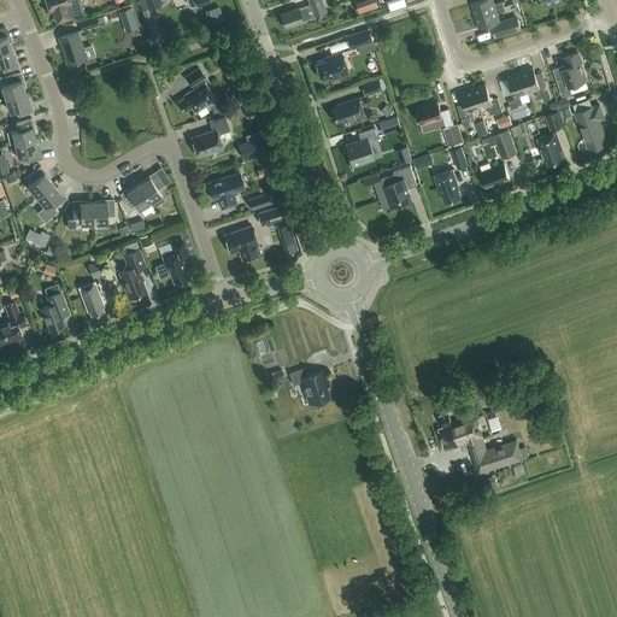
[(83,11),(80,0),(46,0),(50,9),(53,7),(57,22),(71,17),(70,16),(83,11)]
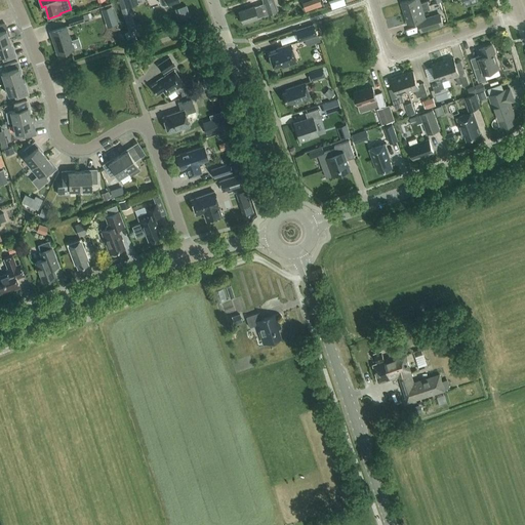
[(263,0),(264,2),(253,5),(238,10),(242,23),(258,17),(257,16),(278,9),(274,0),(263,0)]
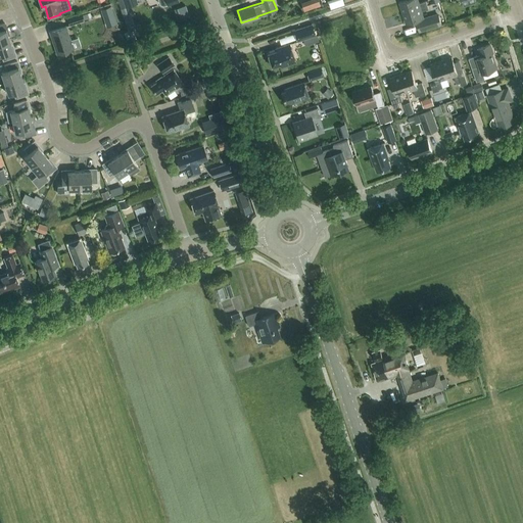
[(304,0),(299,2),(303,10),(319,4),(317,0),(304,0)]
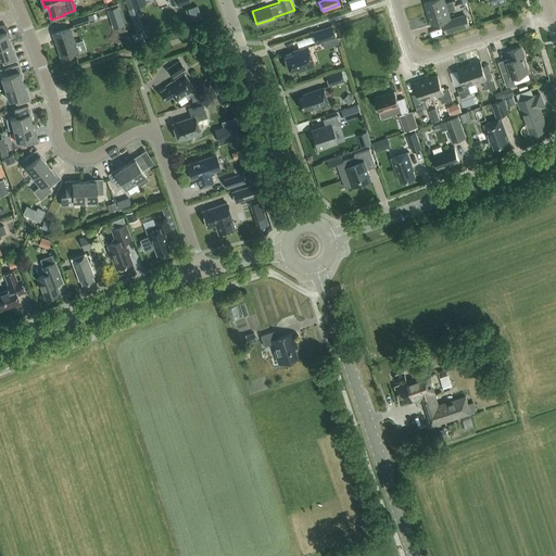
[(428,13),(454,4),(453,1),(445,3),(444,0),(429,0),(425,1),(428,13)]
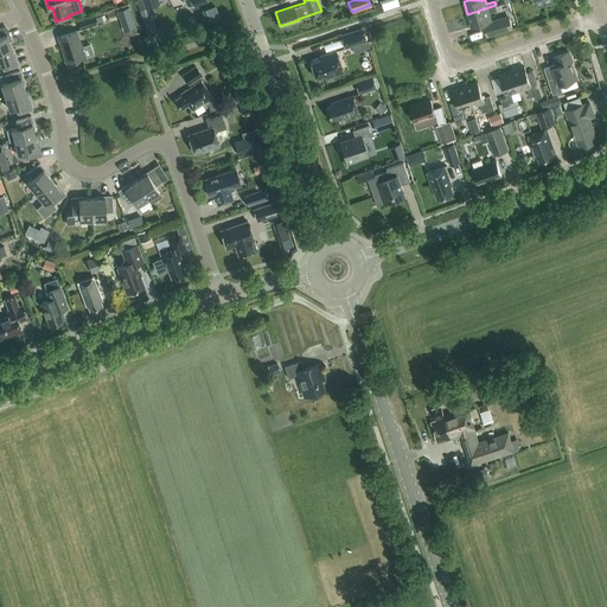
[(471,27),(484,23),(487,36),(513,27),(510,16),(492,20),(489,13),(497,10),(496,5),(467,14),(471,27)]
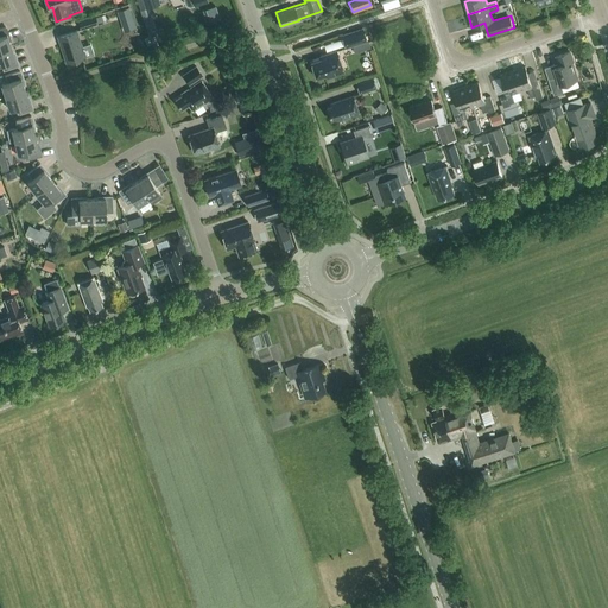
[(95,16),(77,20),(81,30),(97,24),(95,16)]
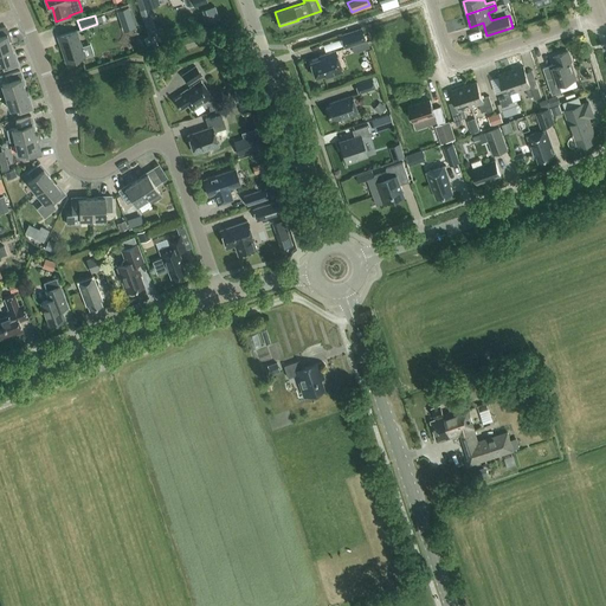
[(0,49),(11,46),(8,37),(5,26),(0,27),(0,49)]
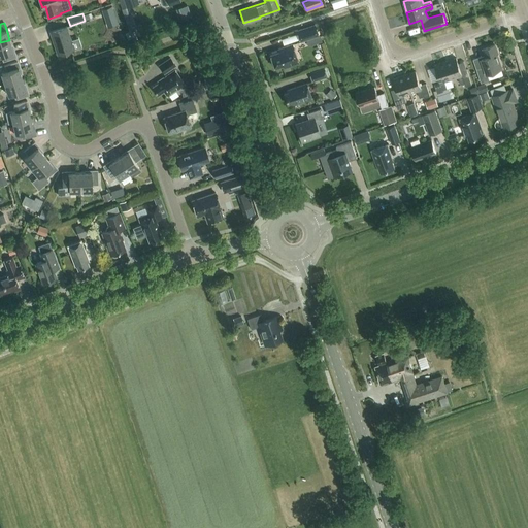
[(315,24),(296,30),(300,42),(319,36),(315,24)]
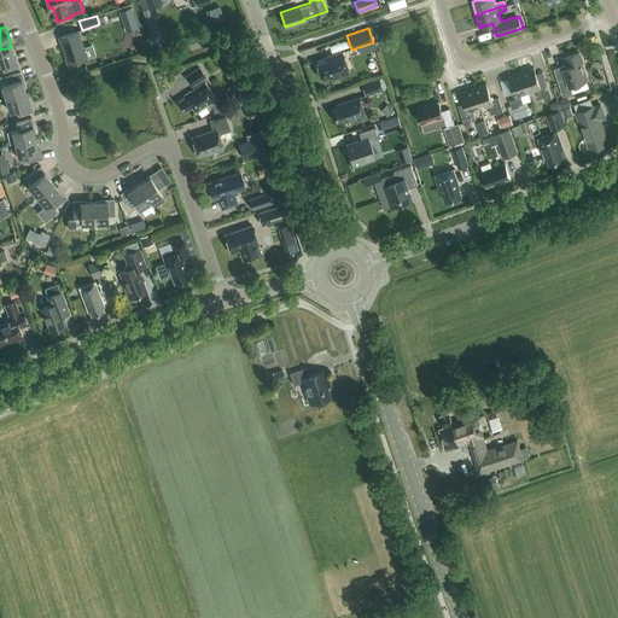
[(68,64),(86,58),(77,30),(58,36),(68,64)]
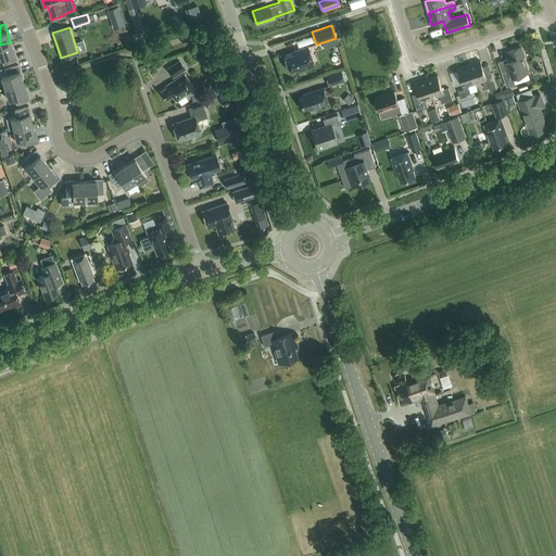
[(123,43),(124,35),(115,34),(114,41),(123,43)]
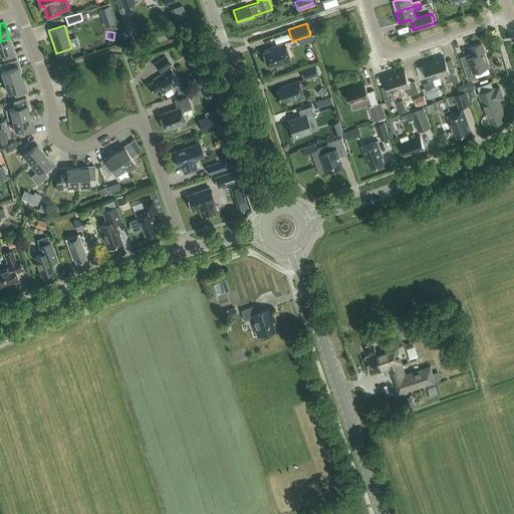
[(12,47),(9,39),(0,41),(0,53),(1,53),(3,59),(15,55),(12,47)]
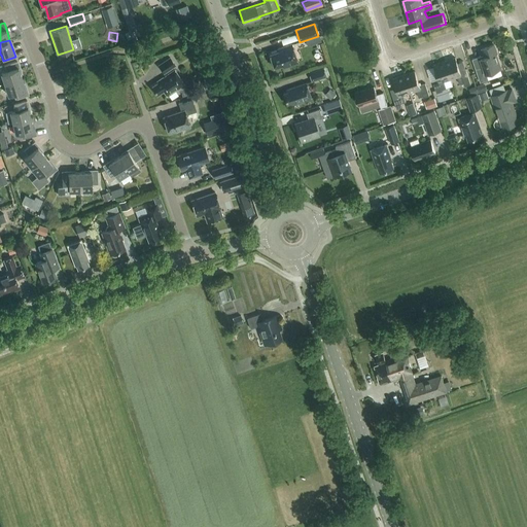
[(283,67),(297,62),(291,44),(277,48),(278,50),(270,54),(274,67),(283,64),(283,67)]
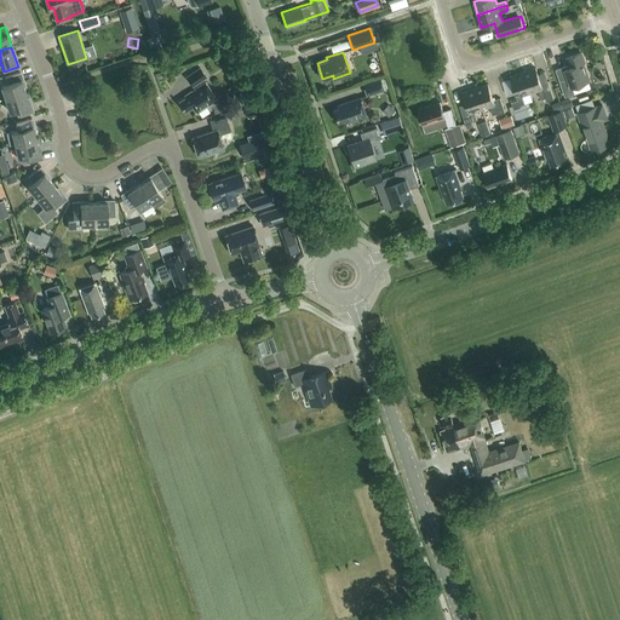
[(580,52),(567,57),(569,64),(556,69),(564,97),(574,93),(572,86),(589,80),(583,63),(584,63),(580,52)]
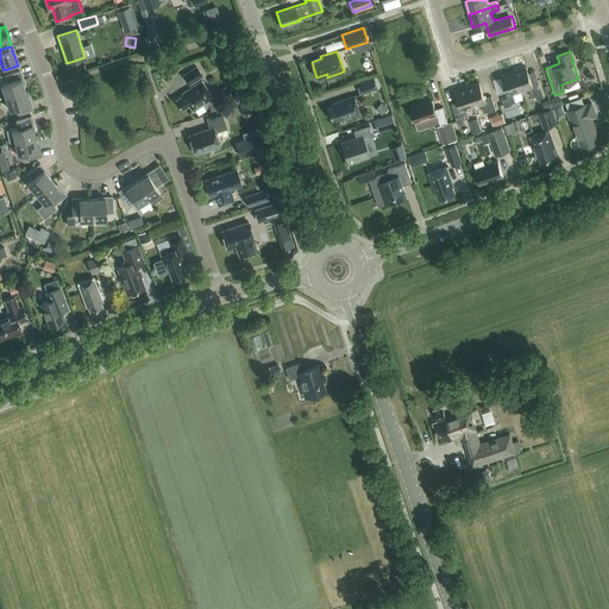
[(196,67),(183,75),(189,85),(203,76),(196,67)]
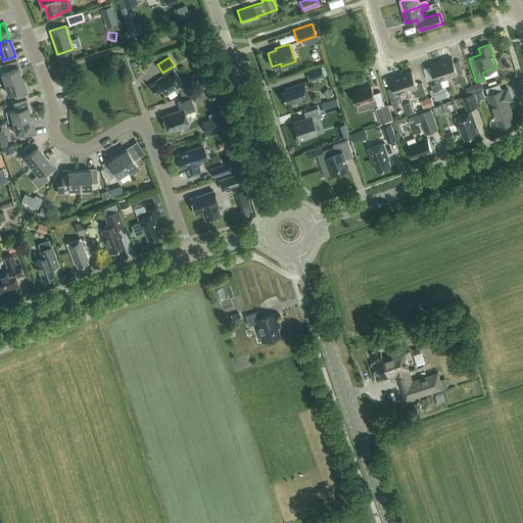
[(452,57),(441,60),(446,78),(454,76),(456,83),(460,82),(461,85),(467,83),(462,68),(457,70),(452,57)]
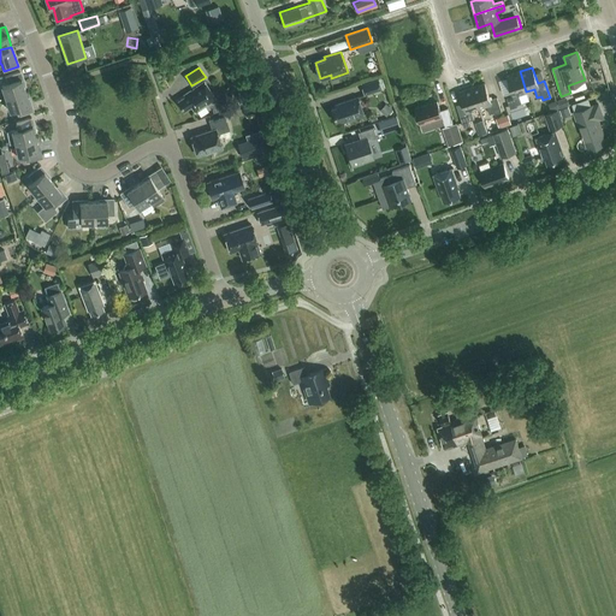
[(1,86),(5,98),(25,92),(23,82),(19,71),(5,76),(7,83),(1,86)]
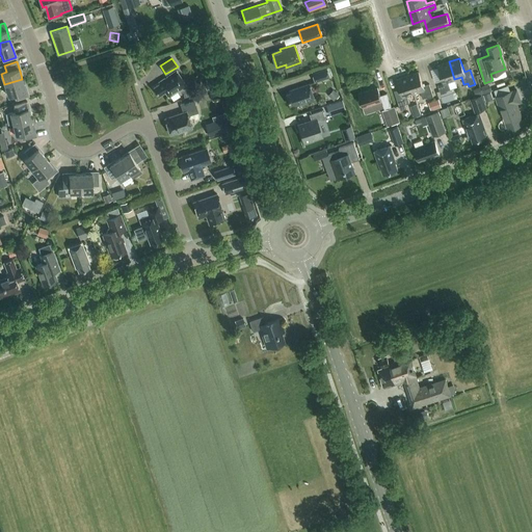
[(448,81),(454,79),(449,61),(437,65),(443,79),(436,81),(441,94),(447,91),(446,90),(450,88),(448,81)]
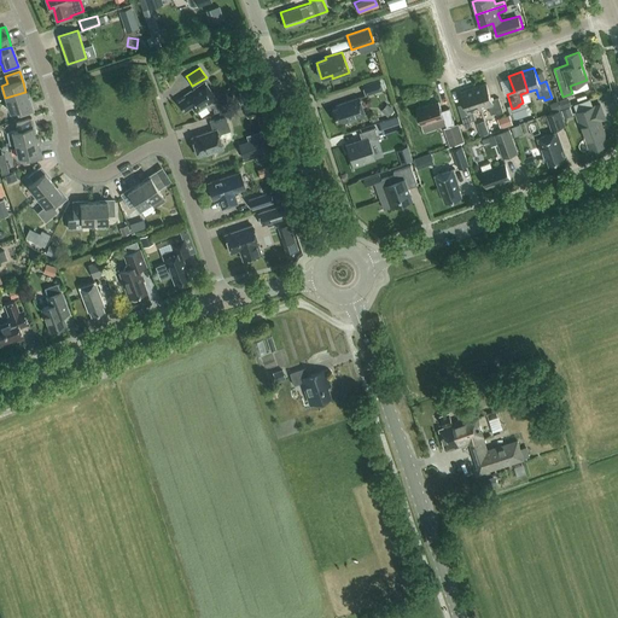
[(384,79),(362,85),(366,95),(383,89),(383,88),(386,87),(384,79)]
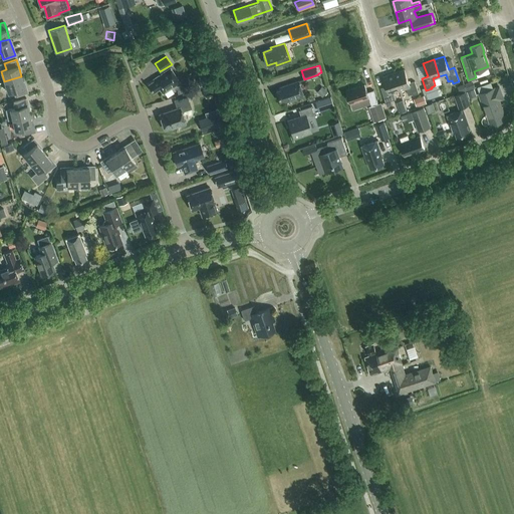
[(163,93),(180,82),(170,67),(154,79),(155,80),(148,84),(153,92),(160,88),(163,93)]
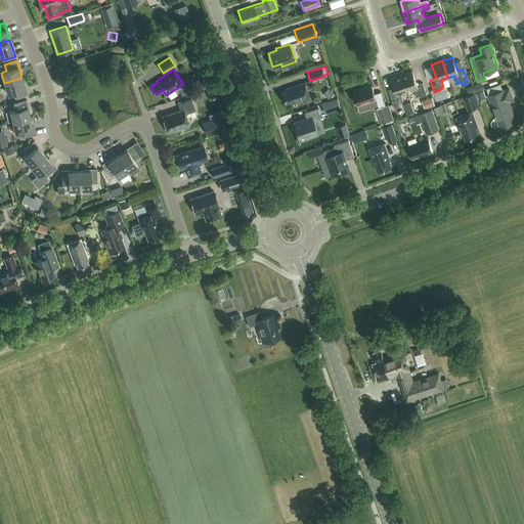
[(412,71),(401,74),(407,92),(413,90),(416,96),(420,95),(421,96),(427,94),(423,83),(417,84),(412,71)]
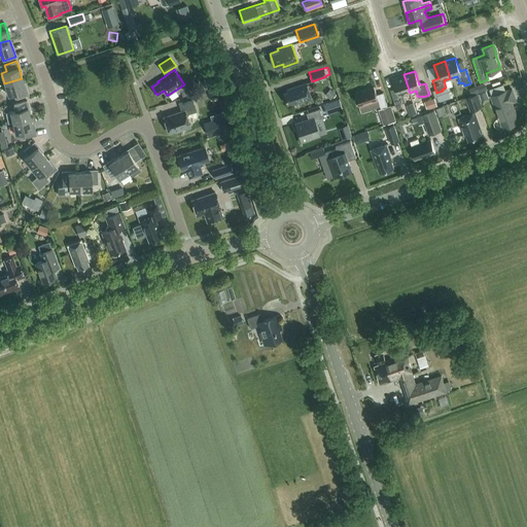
[(410,93),(403,74),(393,78),(397,92),(391,94),(396,109),(402,107),(401,103),(406,102),(403,95),(410,93)]
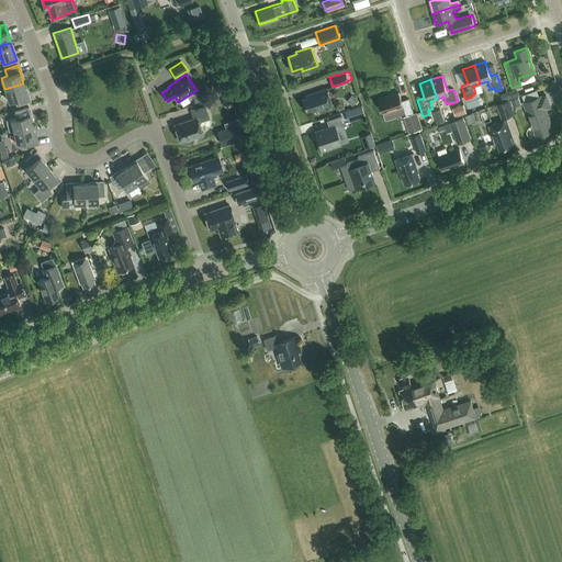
[(23,83),(4,89),(9,101),(14,99),(17,105),(30,101),(26,92),(23,83)]
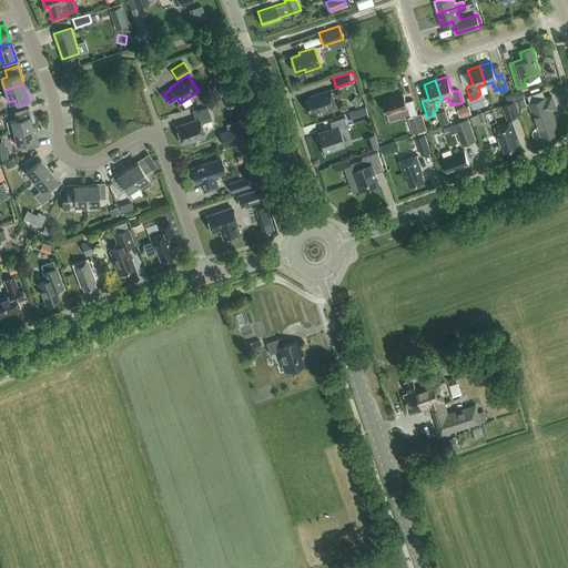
[(525,97),(523,89),(514,92),(516,99),(525,97)]
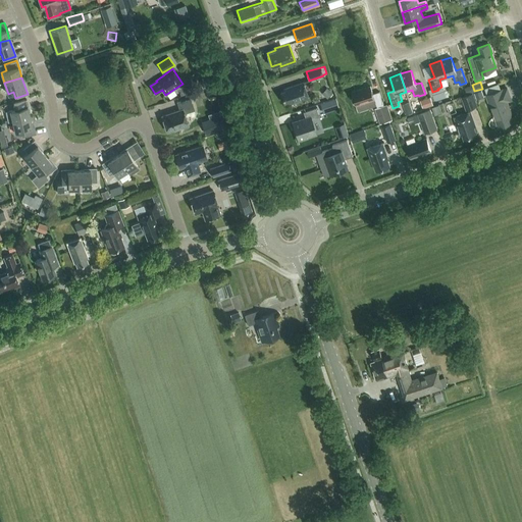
[(289,102),(289,104),(308,98),(303,83),(283,89),(284,91),(280,92),(284,103),(289,102)]
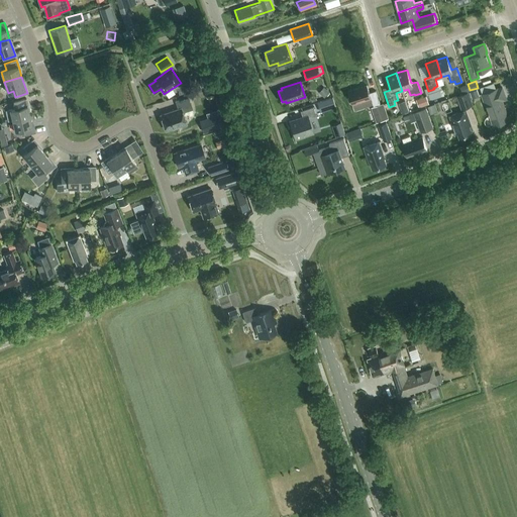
[(367,85),(348,91),(352,104),(371,98),(374,106),(381,104),(376,90),(370,93),(367,85)]
